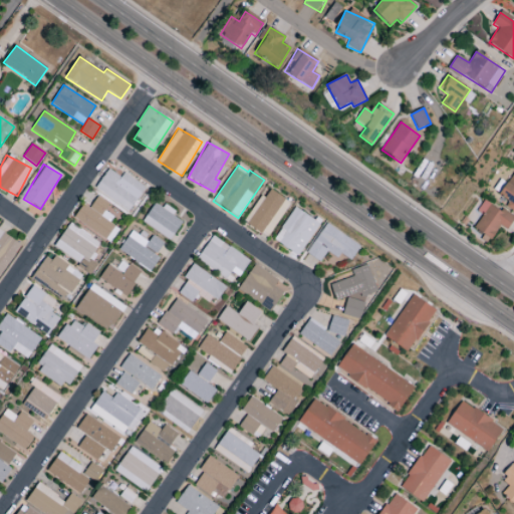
[(122,174),(120,177),(106,170),(94,192),(131,211),(145,186),(122,174)]
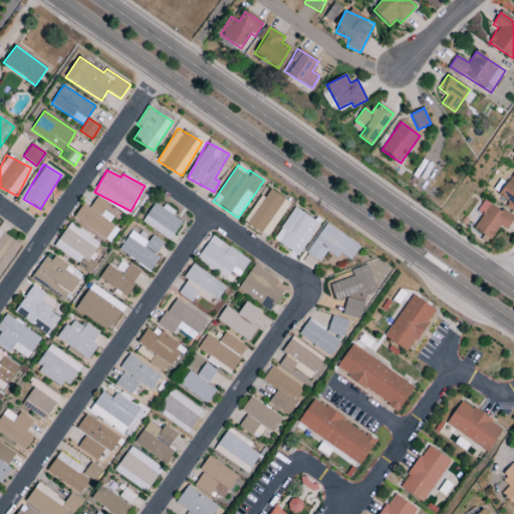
[(513,173),(498,196),(508,202),(505,207),(513,212),(513,173)]
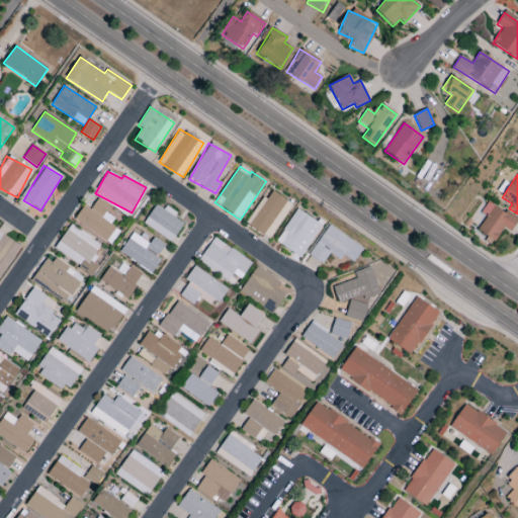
[(292,203),(269,190),(247,226),(270,240),(292,203)]
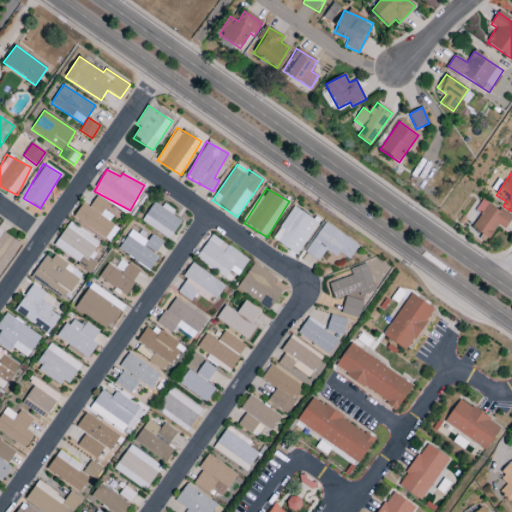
[(104,210),(109,204),(97,196),(89,208),(82,203),(73,218),(108,242),(118,228),(108,222),(113,216),(104,210)]
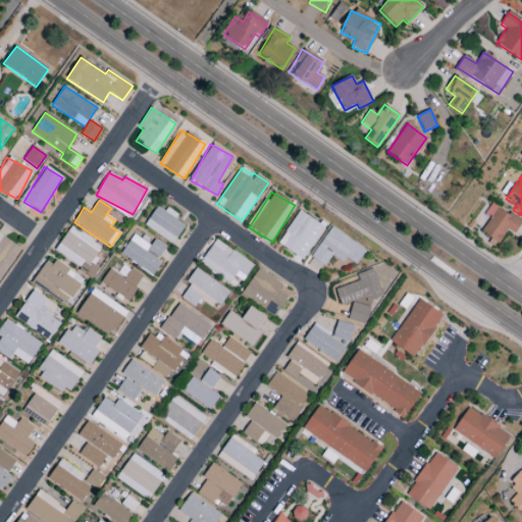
[(484,215),(489,218),(480,232),(499,244),(507,229),(515,235),(521,221),(491,203),(484,215)]
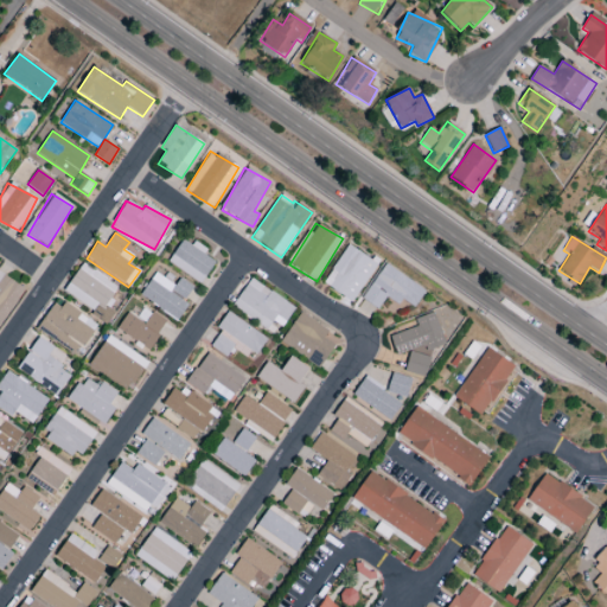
[(200,285),(215,263),(203,255),(205,251),(184,237),(167,262),(200,285)]
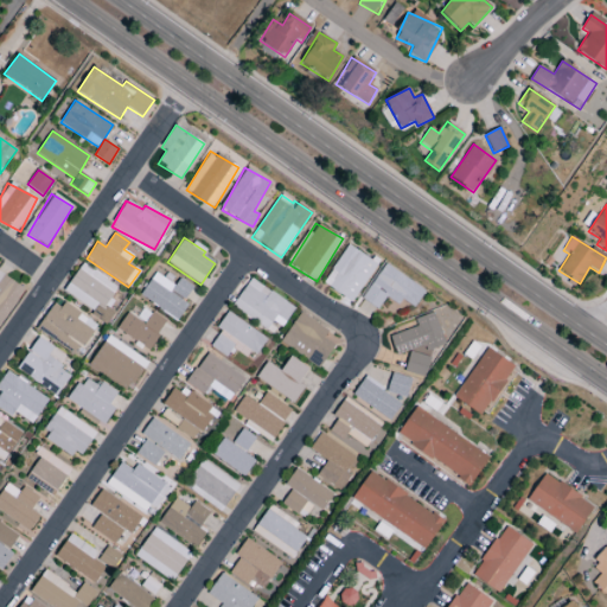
[(376,262),(345,246),(324,286),(355,302),(376,262)]
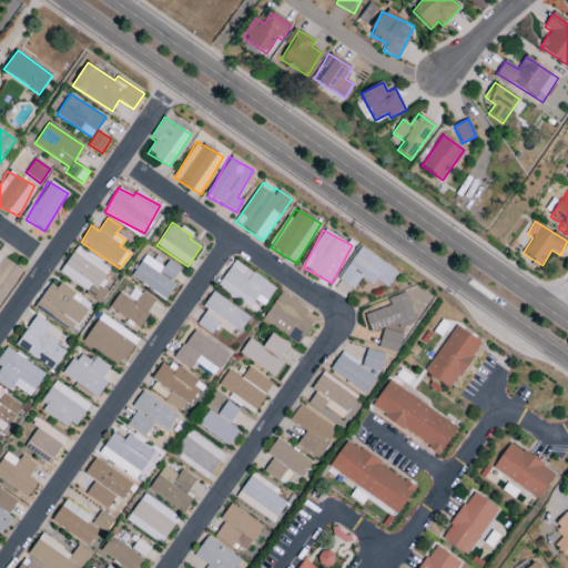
[(59,274),(101,301),(105,293),(99,288),(111,270),(75,247),(59,274)]
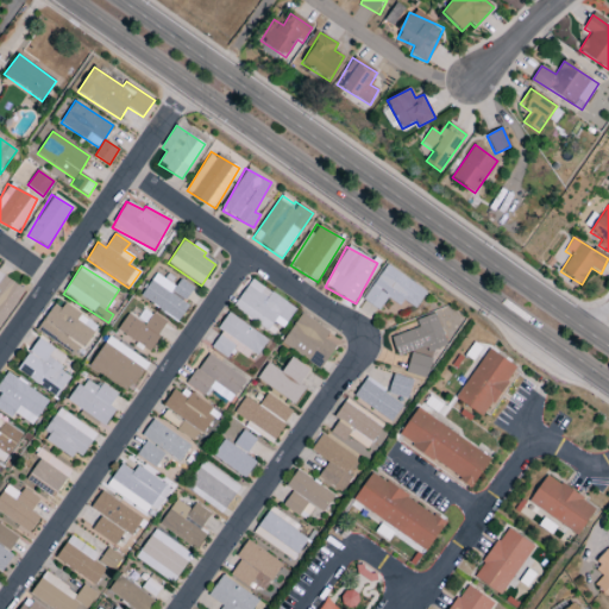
[(427,292),(387,265),(363,300),(380,311),(387,299),(400,306),(403,301),(415,309),(427,292)]
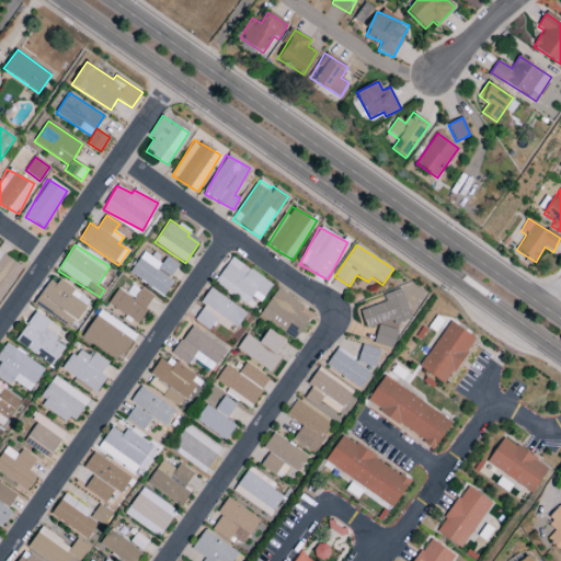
[(0,300),(23,267),(0,251),(0,300)]
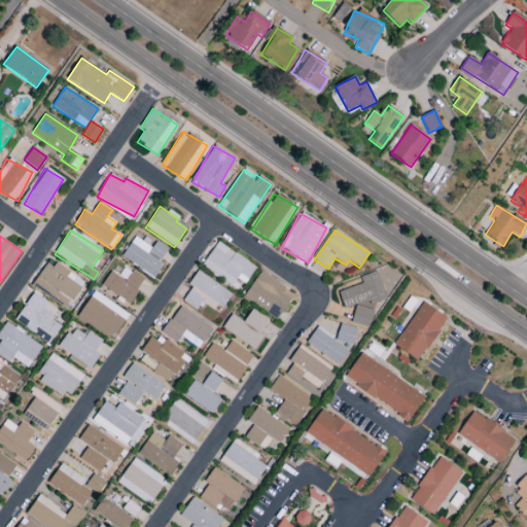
[(236,279),(244,284),(256,268),(218,242),(202,266),(231,286),(236,279)]
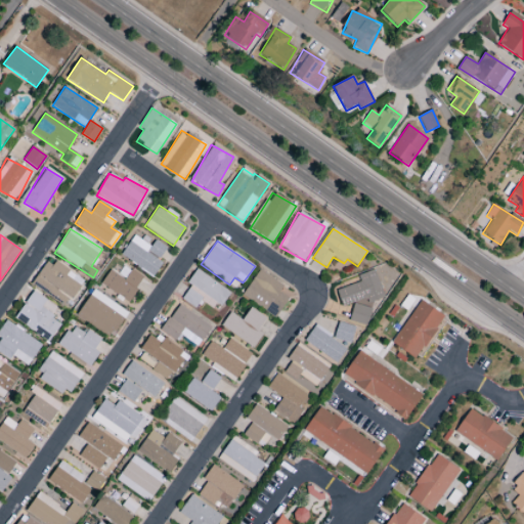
[(47,259),(33,282),(69,304),(83,280),(47,259)]
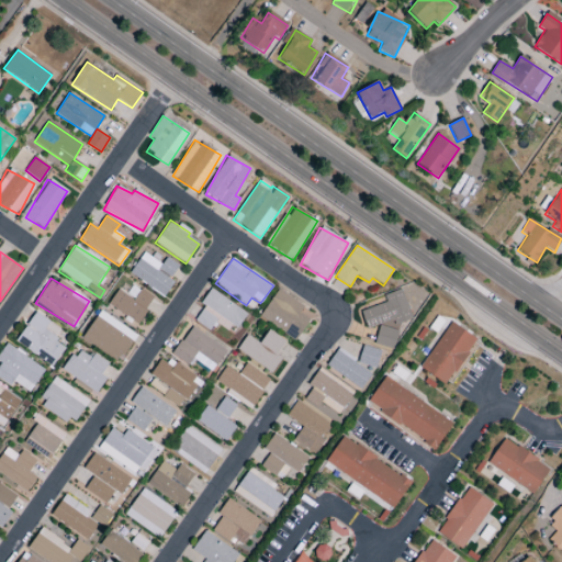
[(154,298),(132,285),(126,295),(116,290),(108,306),(138,324),(154,298)]
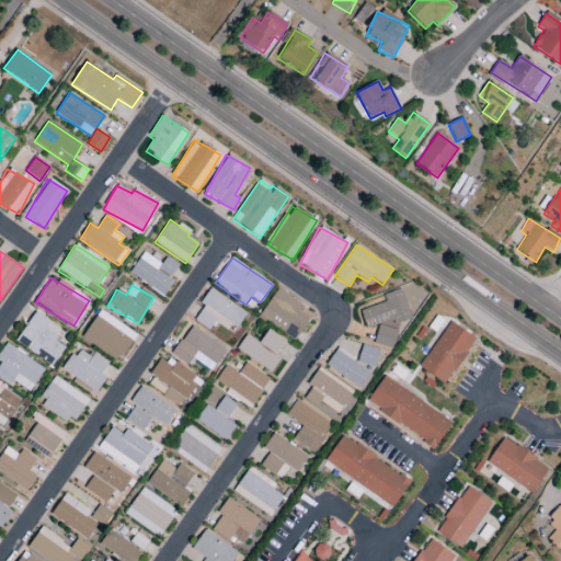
[(299,312),(304,307),(278,288),(260,316),(295,341),(309,320),(299,312)]
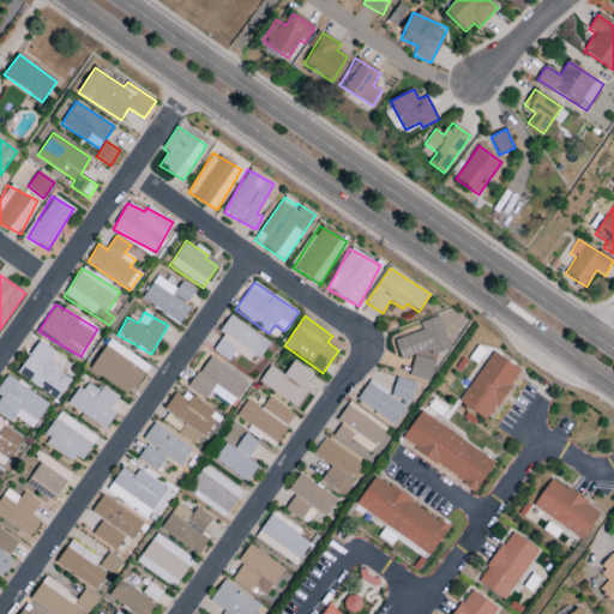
[(229,362),(235,353),(253,365),(269,342),(229,317),(220,332),(223,335),(212,351),(229,362)]
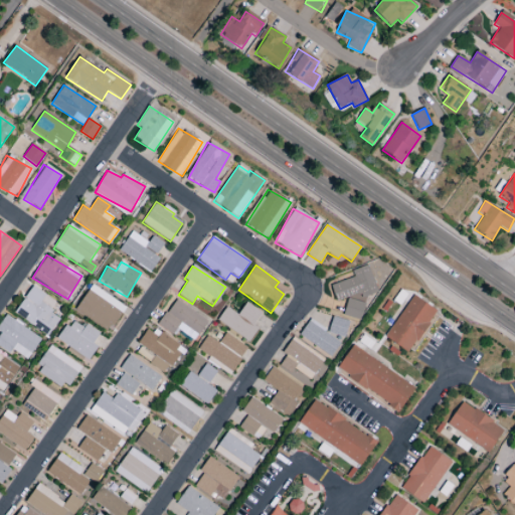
[(353,277),(330,286),(336,302),(359,293),(361,299),(378,293),(367,266),(351,272),(353,277)]
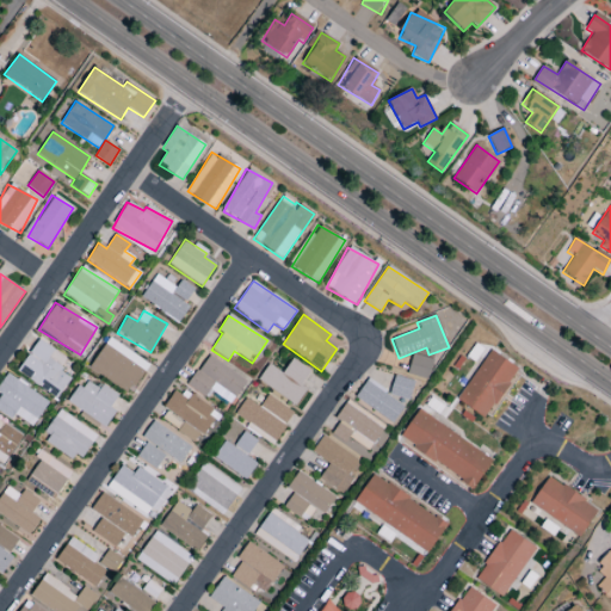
[(129,394),(148,365),(110,338),(90,368),(129,394)]
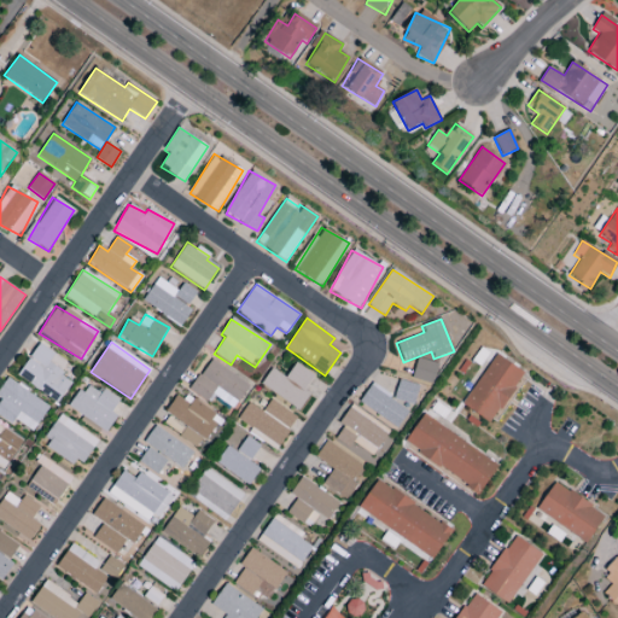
[(71,382),(57,372),(64,360),(38,344),(17,377),(58,403),(71,382)]
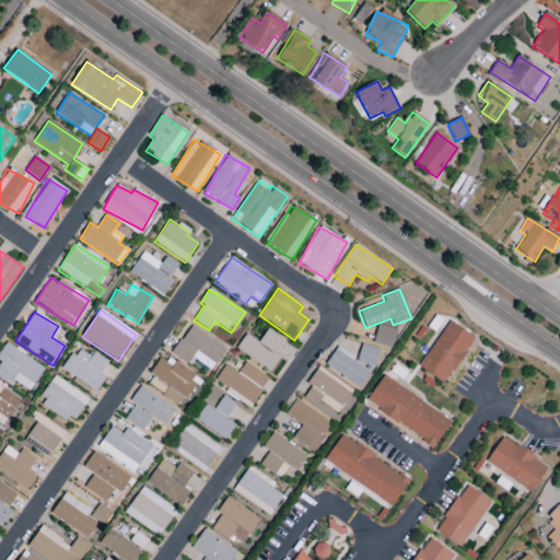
[(444,384),(475,339),(450,322),(418,366),(444,384)]
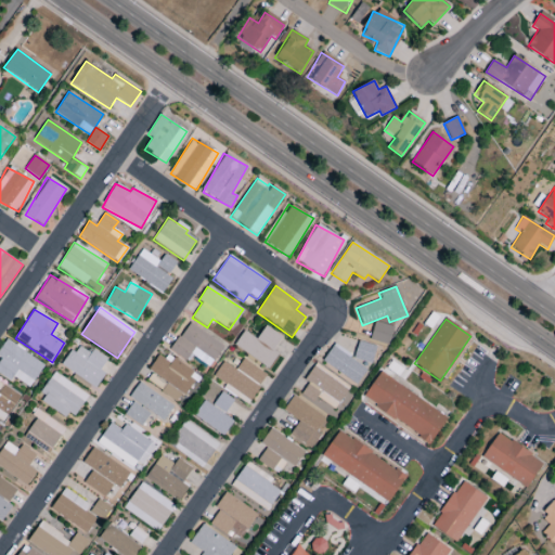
[(389,345),(394,326),(374,322),(370,340),(389,345)]
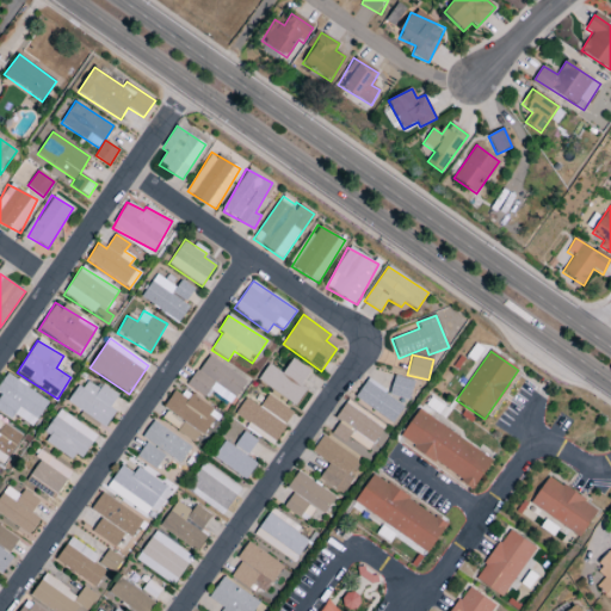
[(205,397),(210,389),(222,397),(221,399),(230,405),(247,381),(208,356),(187,387),(205,397)]
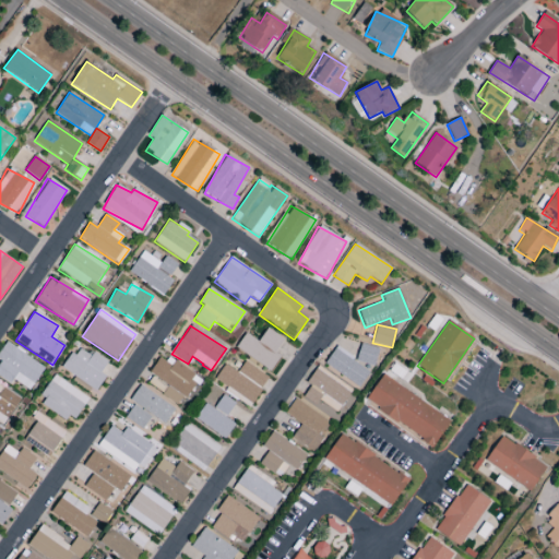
[(259,342),(246,334),(236,348),(271,371),(281,357),(275,354),(284,340),(268,329),(259,342)]
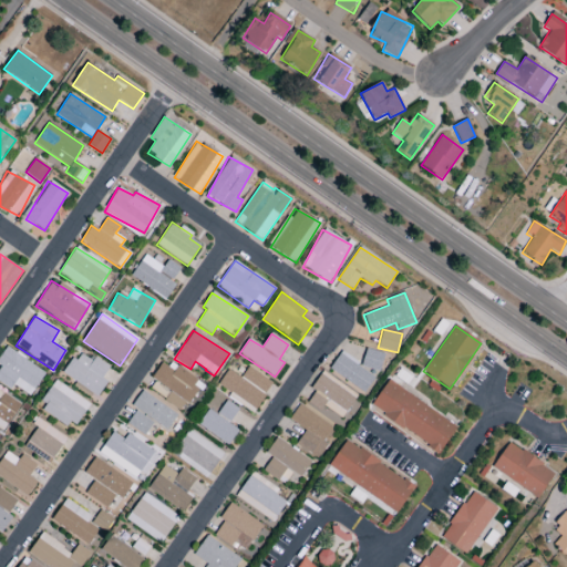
[(45,373),(6,348),(0,356),(0,366),(1,367),(0,368),(0,382),(11,391),(14,387),(30,397),(45,373)]
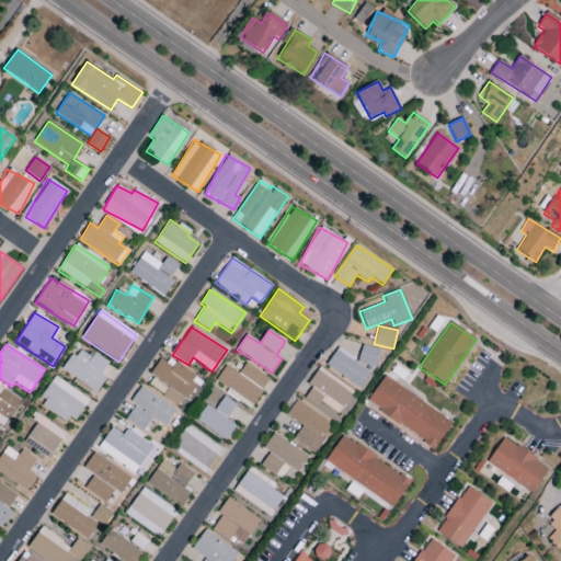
[(356,363),(375,368),(380,351),(363,344),(356,363)]
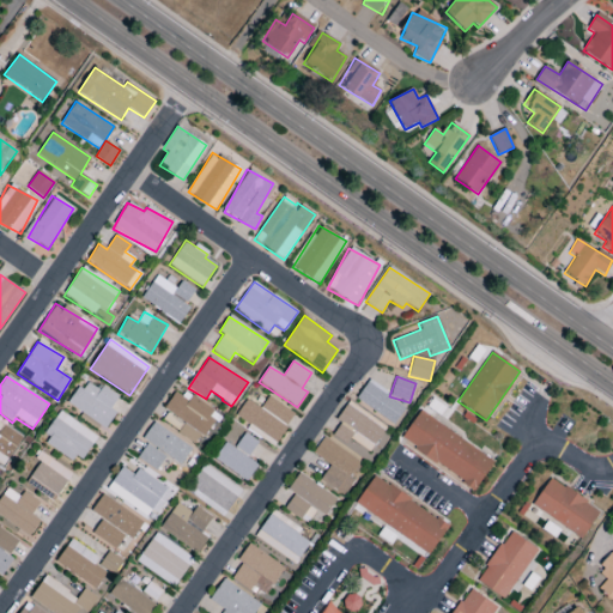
[(68,405),(105,429),(116,413),(110,410),(119,396),(102,386),(98,390),(84,381),(68,405)]
